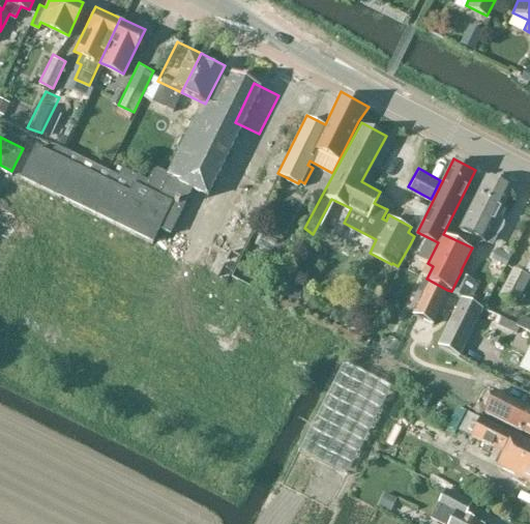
[(510,187),(486,175),(460,227),(484,239),(491,229),(494,230),(498,230),(501,227),(502,225),(502,223),(503,219),(501,215),(498,213),(510,187)]
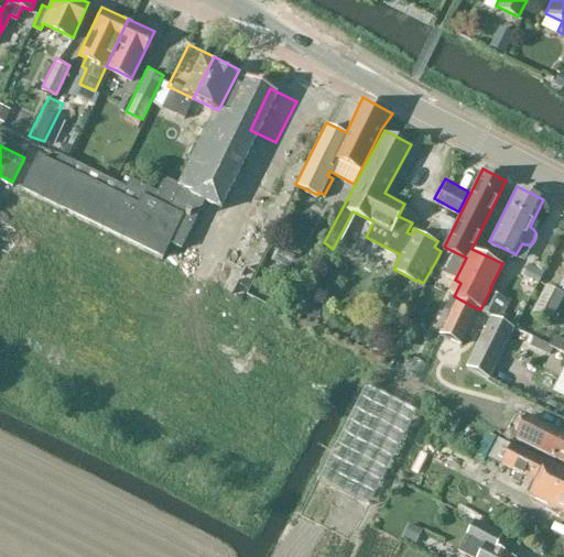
[(4,216),(0,225),(0,239),(36,258),(46,236),(4,216)]
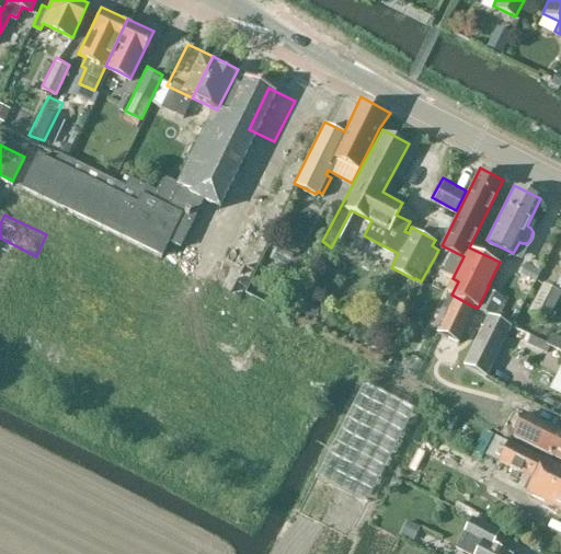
[(0,238),(0,264),(25,277),(36,256),(0,238)]
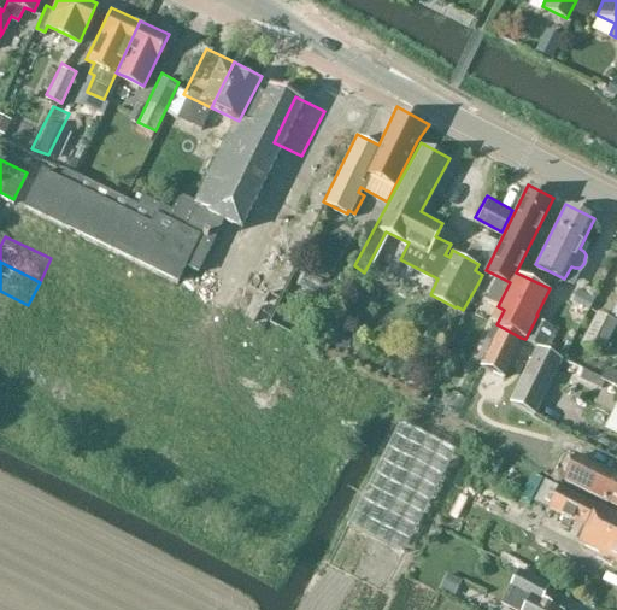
[(598,309),(581,341),(600,351),(603,345),(607,347),(610,341),(606,339),(616,320),(598,309)]
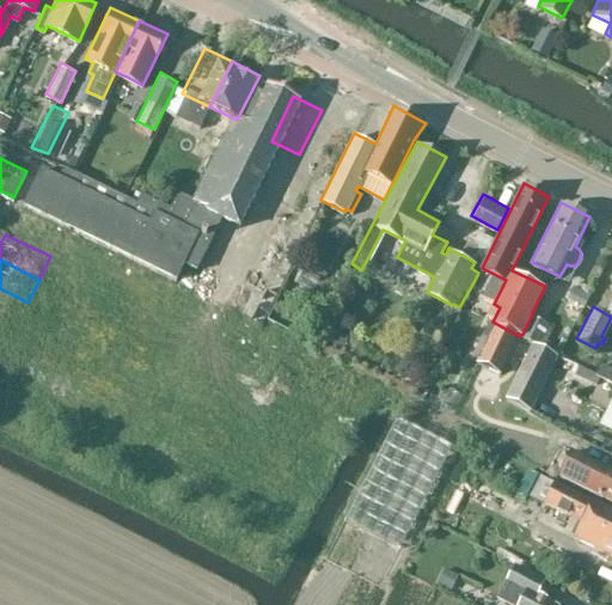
[(521,336),(520,338),(531,344),(552,355),(558,343),(554,341),(555,338),(538,330),(544,318),(533,312),(521,336)]
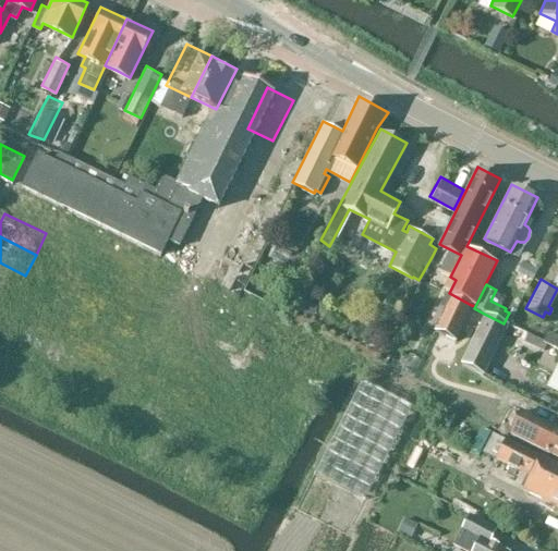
[(0,289),(0,315),(4,318),(15,296),(0,289)]
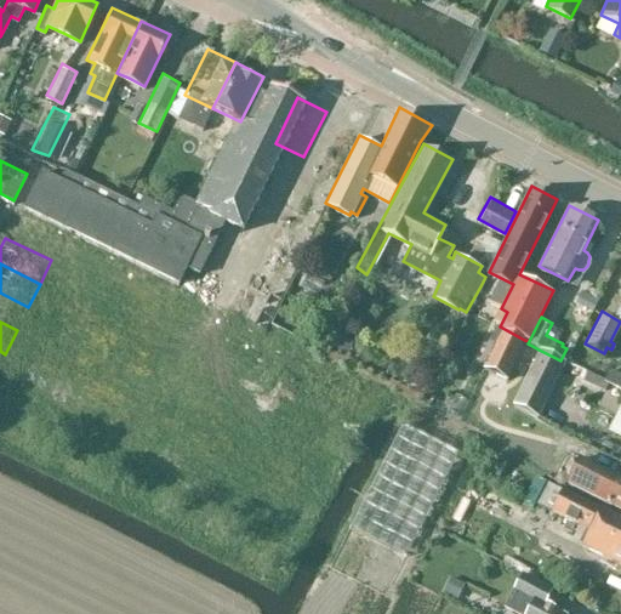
[(506,376),(524,340),(502,328),(484,365),(506,376)]
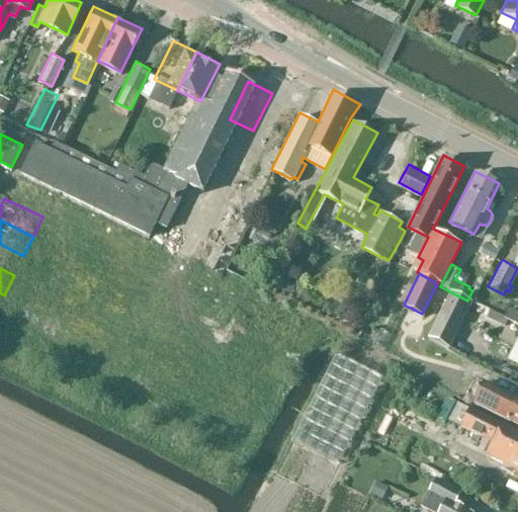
[(517,310),(509,306),(504,315),(517,322),(517,310)]
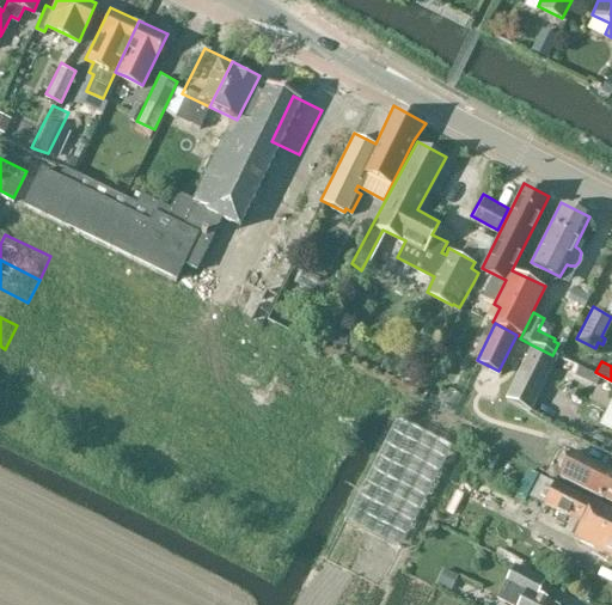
[(519,367),(505,396),(531,409),(545,380),(533,374),(519,367)]
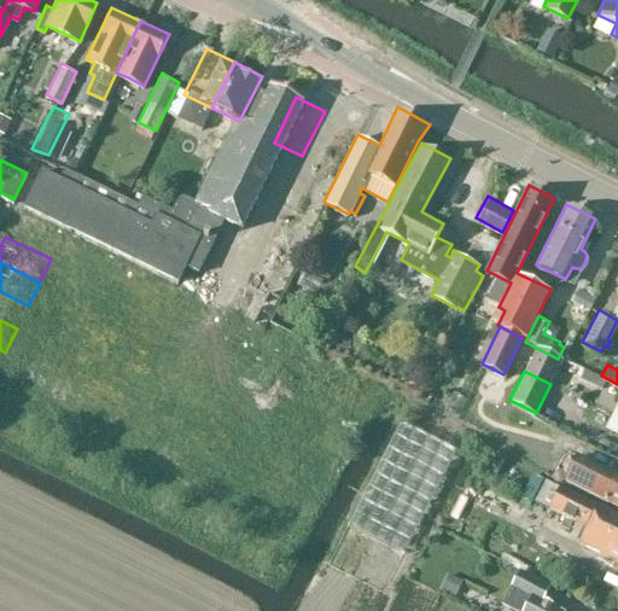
[(458,452),(400,420),(345,523),(403,553),(458,452)]
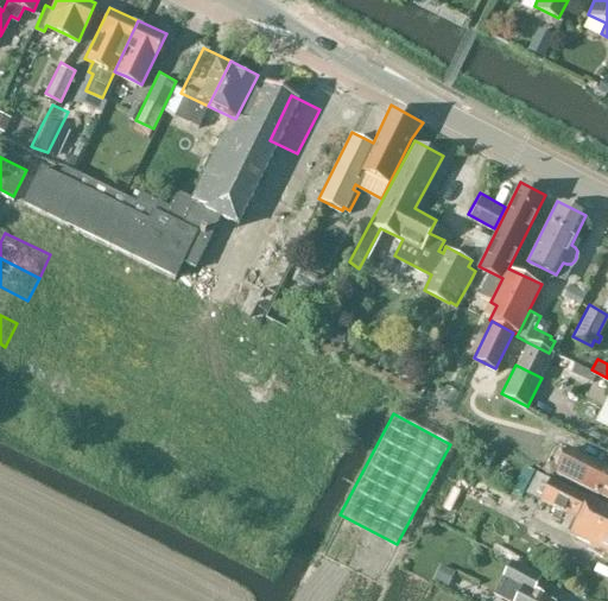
[(491,415),(482,430),(494,437),(502,422),(491,415)]
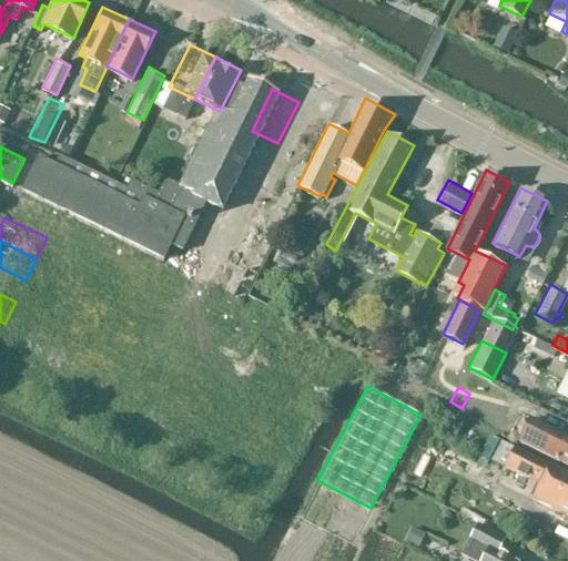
[(567,434),(529,416),(518,438),(567,462),(567,434)]
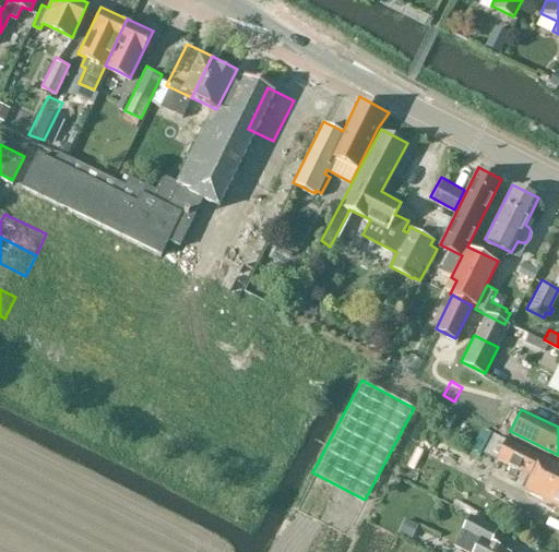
[(492,430),(483,451),(496,456),(506,436),(492,430)]
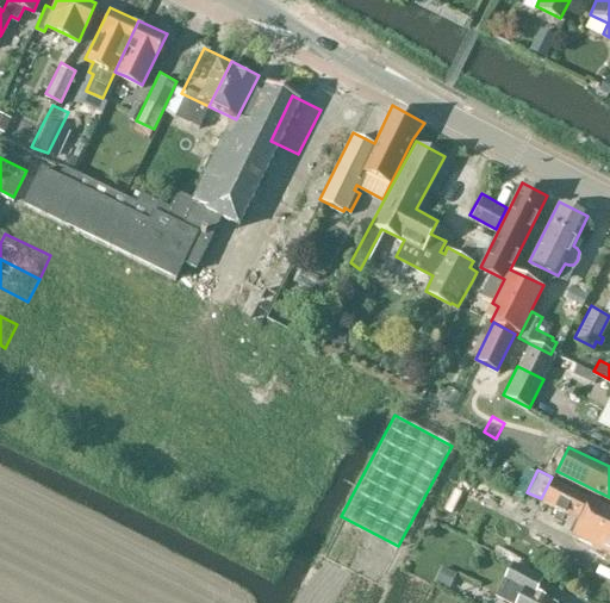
[(552,476),(552,477),(541,498),(541,499),(579,518),(591,495),(552,476)]
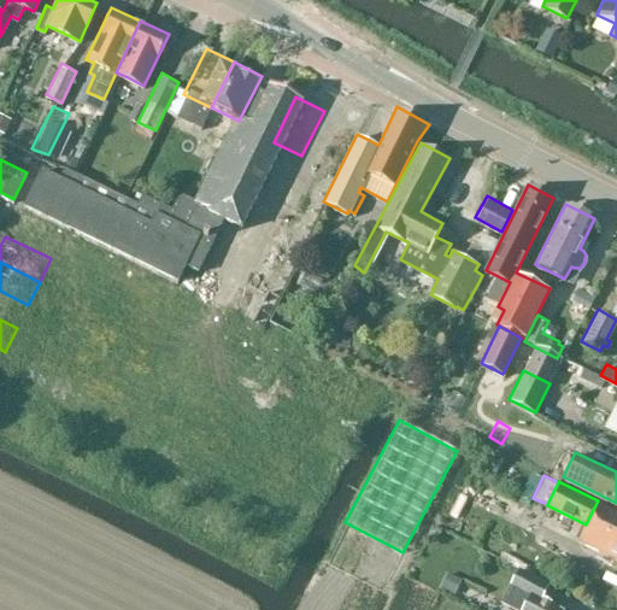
[(586,525),(579,539),(616,557),(616,510),(598,500),(586,525)]
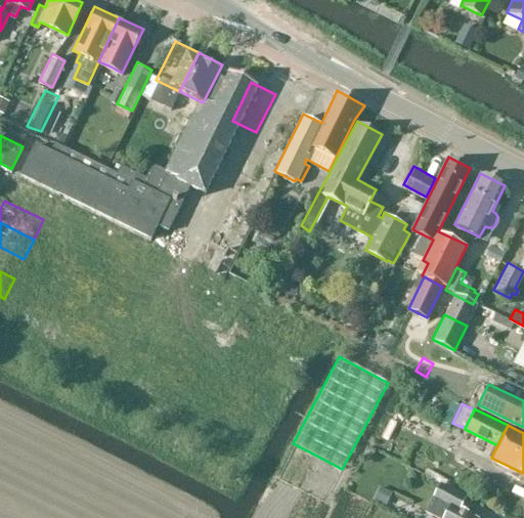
[(440,517),(477,517),(478,517),(454,506),(462,491),(440,481),(425,510),(440,517)]
